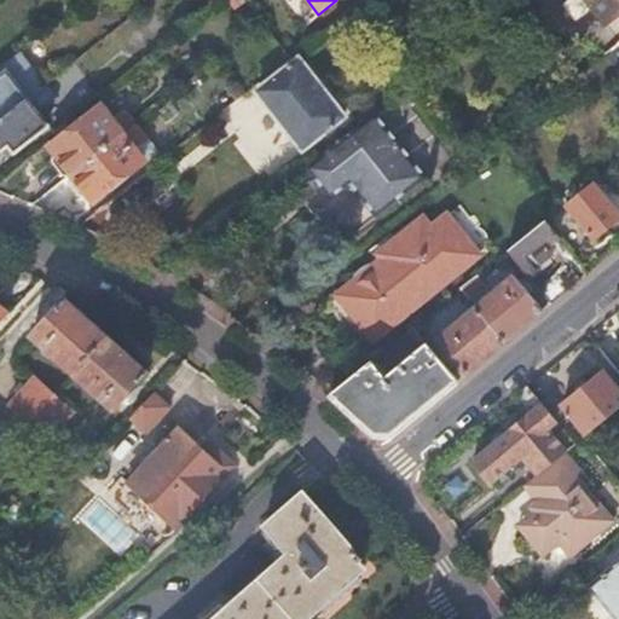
[(618,0),(588,0),(606,23),(618,11),(618,0)]
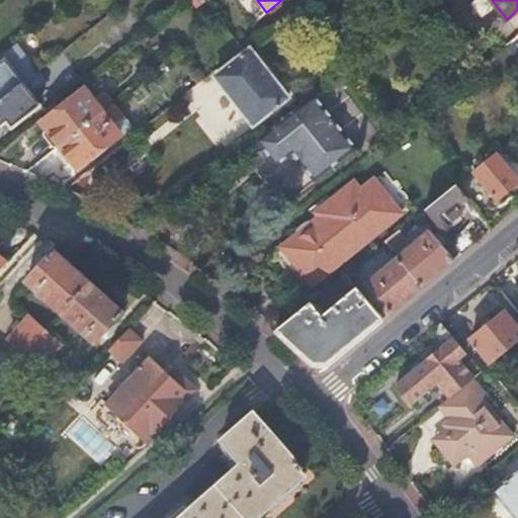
[(17,44),(0,56),(0,98),(22,81),(38,70),(17,44)]
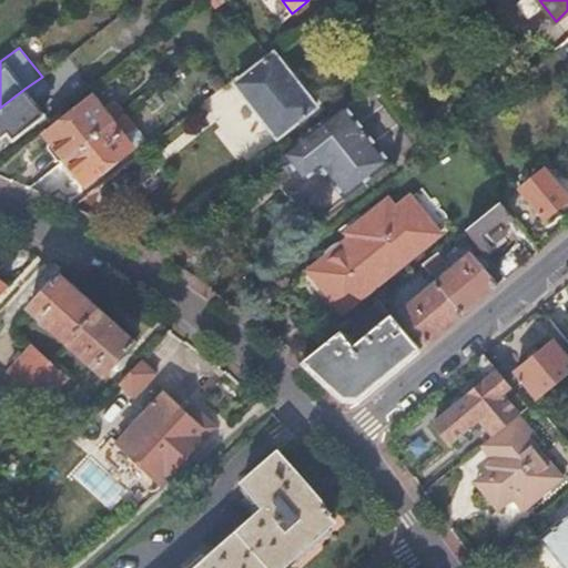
[(317,108),(275,53),(236,83),(246,95),(245,98),(262,120),(264,118),(279,137),(317,108)]
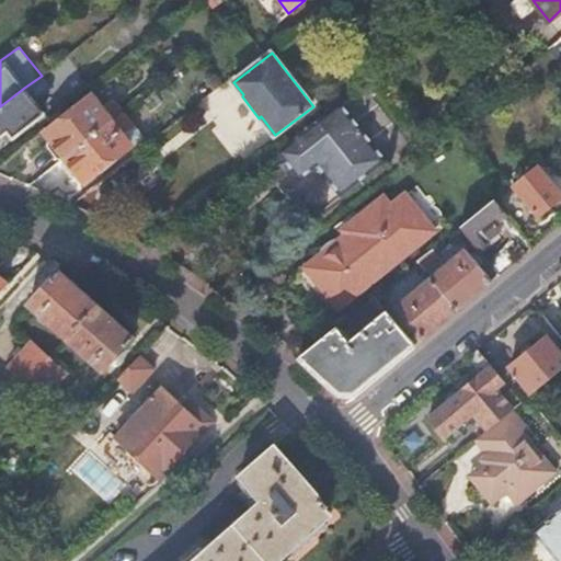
[(42,76),(24,88),(35,102),(52,89),(42,76)]
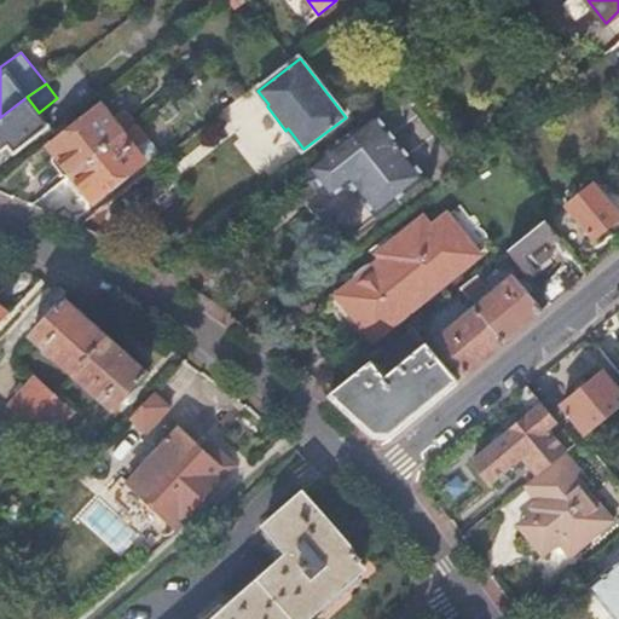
[(230,91),(212,105),(219,114),(237,99),(230,91)]
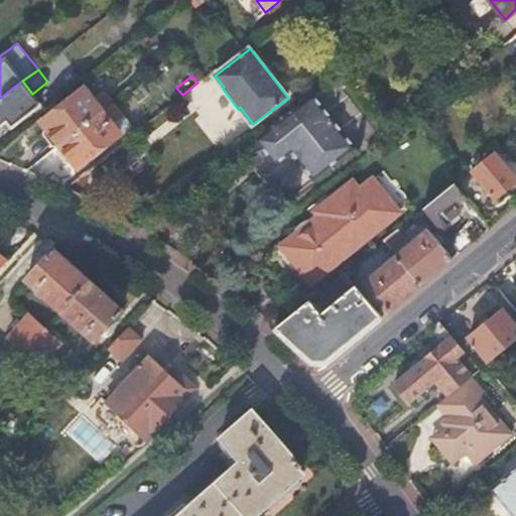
[(0,98),(0,124),(5,120),(11,127),(40,104),(32,94),(22,81),(0,98)]
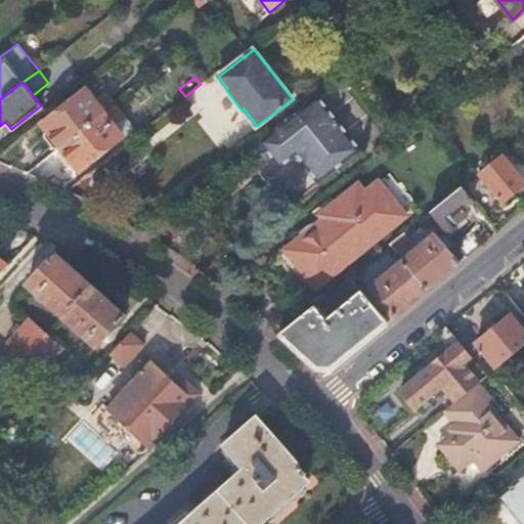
[(86,89),(58,111),(50,117),(43,124),(47,130),(45,138),(50,143),(57,143),(60,146),(100,115),(103,113),(111,107),(114,104),(104,94),(95,100),(86,89)]
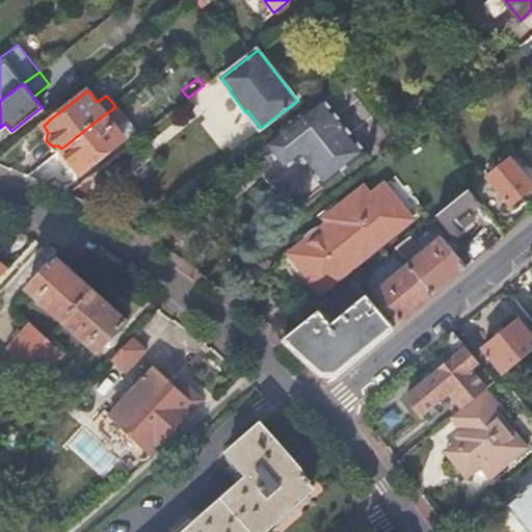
[(298,158),(322,186),(366,151),(322,97),(269,138),(262,143),(283,169),(298,158)]
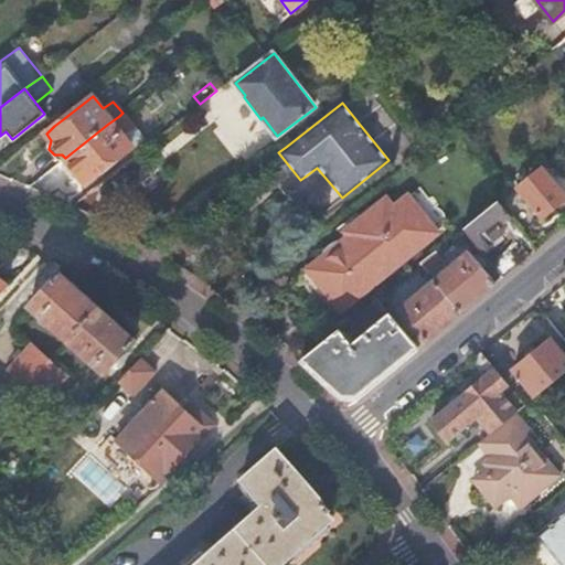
[(57,112),(49,119),(54,126),(63,119),(57,112)]
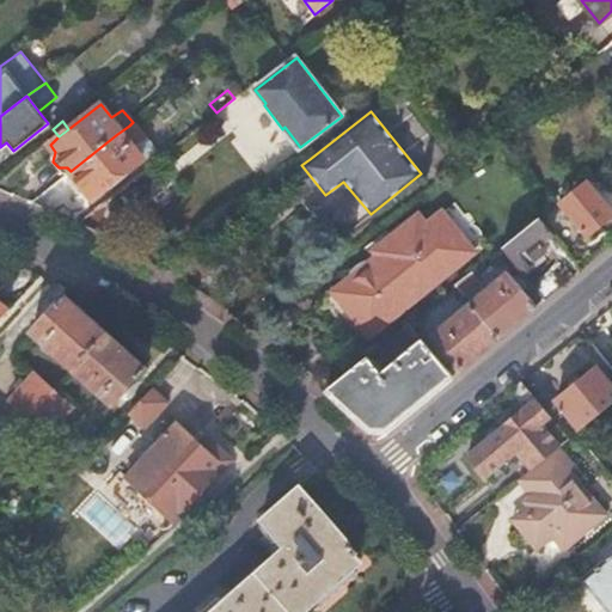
[(121,132),(117,134),(124,144),(128,140),(136,134),(129,126),(121,132)]
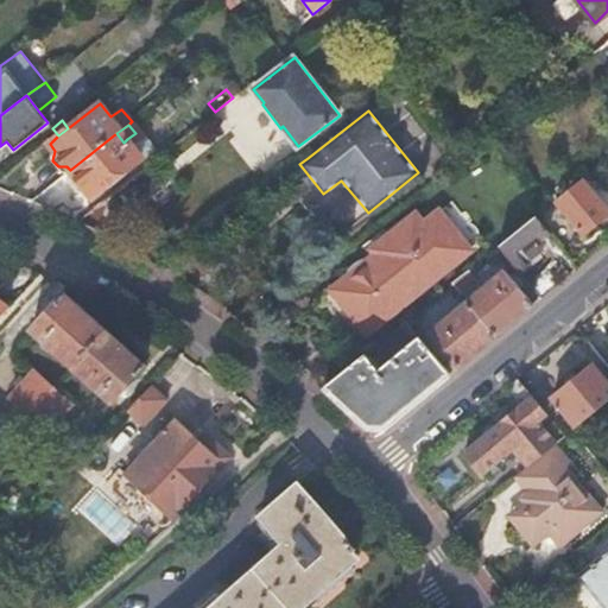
[(116,133),(70,170),(74,173),(69,182),(76,190),(84,189),(90,197),(141,157),(127,139),(124,143),(116,133)]
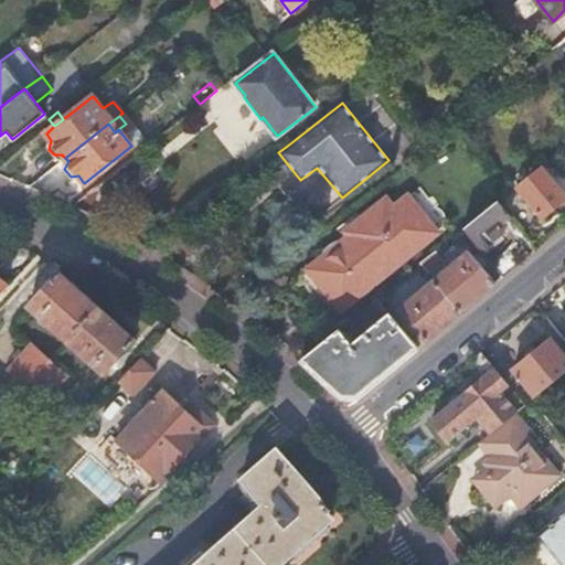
[(518,185),(543,216),(564,198),(564,194),(542,166),(518,185)]
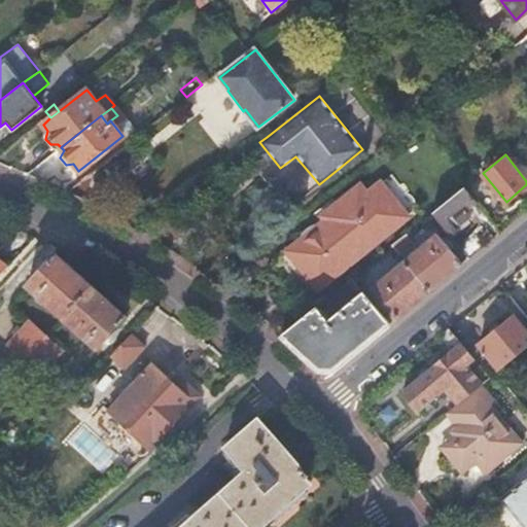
[(256,164),(206,202),(220,219),(225,214),(243,237),(280,208),(262,184),(269,179),(256,164)]
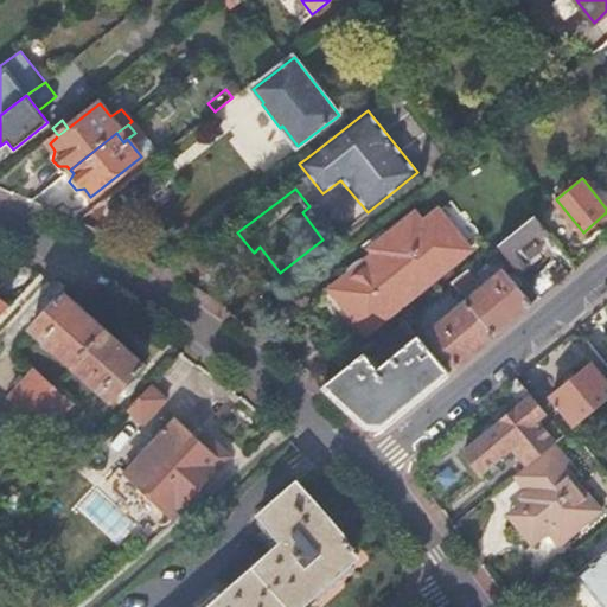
[(369,331),(470,249),(438,210),(422,224),(415,216),(390,235),(390,243),(333,287),(369,331)]
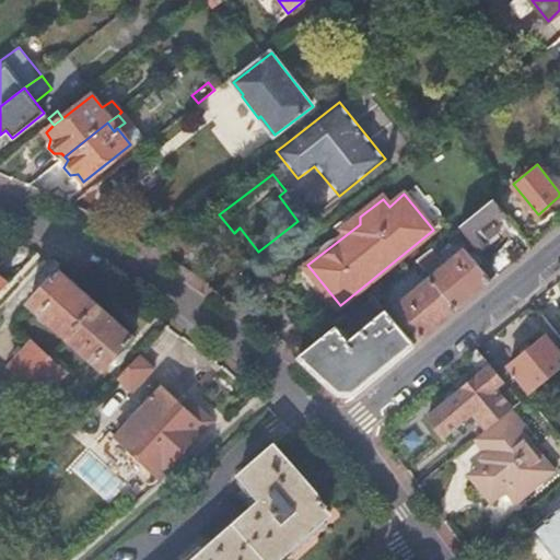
[(493,199),(459,225),(476,245),(498,229),(493,223),(505,213),(493,199)]
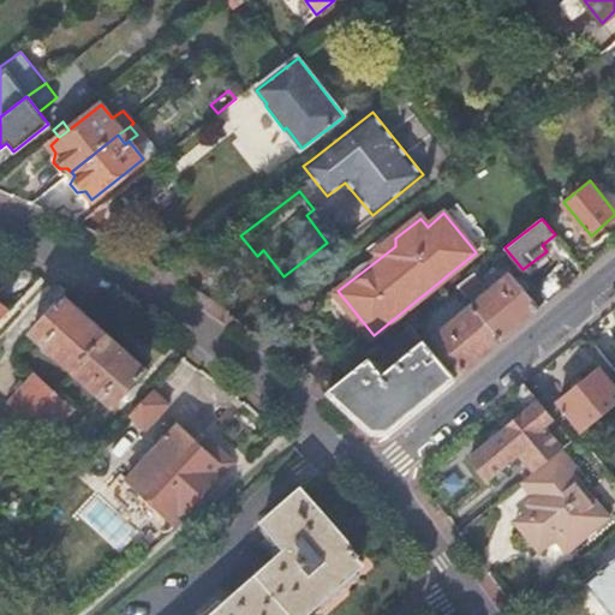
[(473,274),(459,285),(467,296),(482,285),(473,274)]
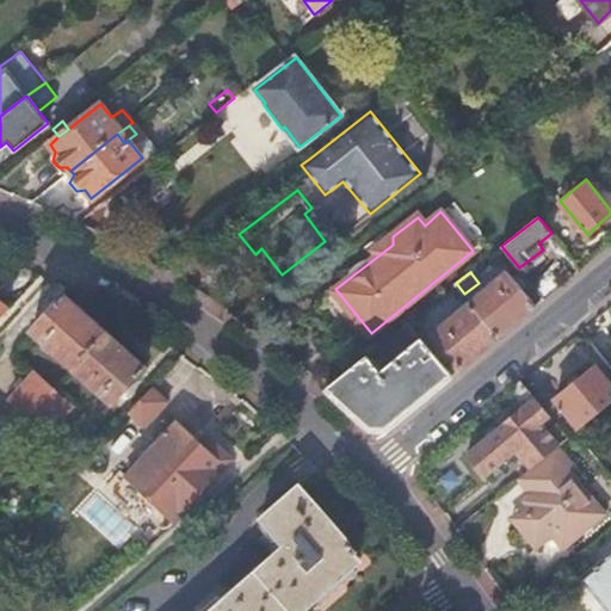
[(471,302),(499,337),(536,307),(512,276),(507,272),(471,302)]
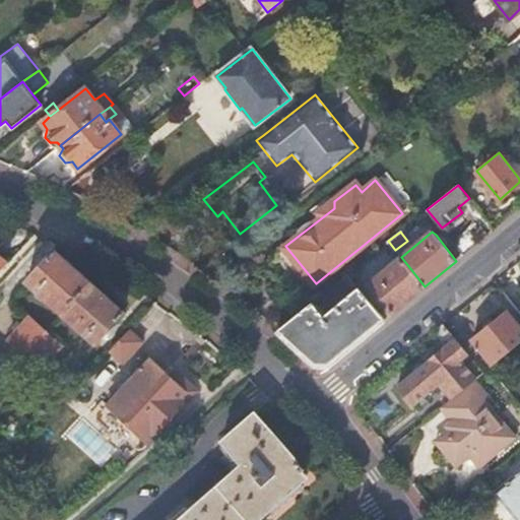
[(30,283),(63,313),(90,282),(58,254),(30,283)]
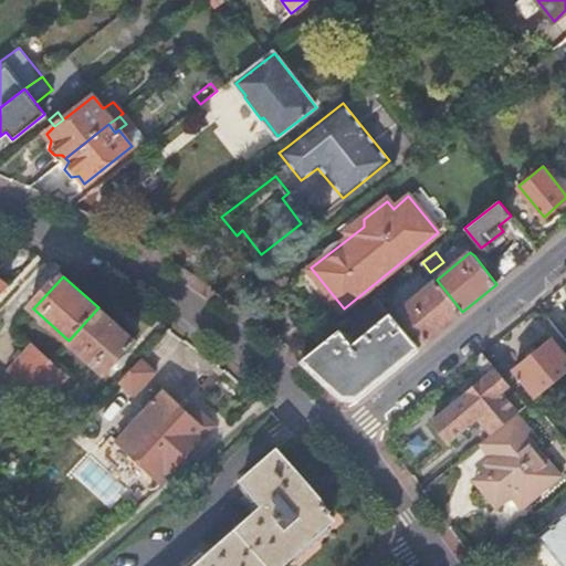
[(401,308),(428,341),(462,312),(437,280),(401,308)]
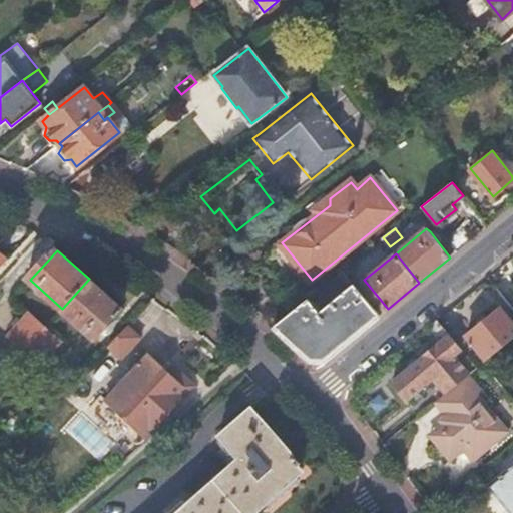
[(338,275),(348,287),(354,283),(343,270),(338,275)]
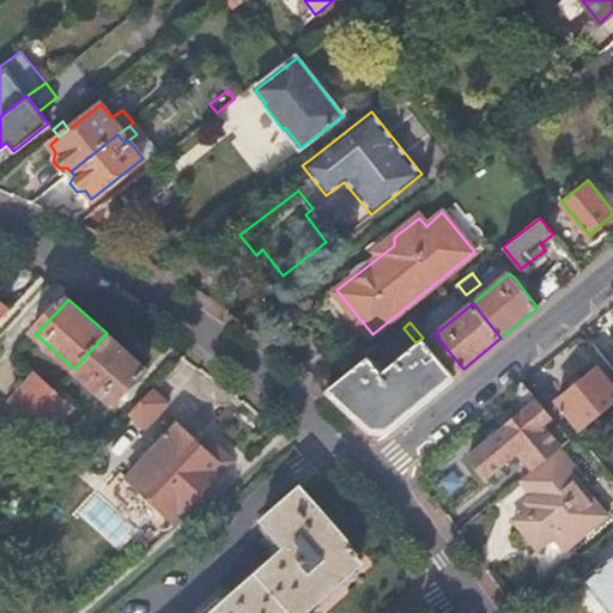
[(74,369),(114,405),(147,370),(107,333),(74,369)]
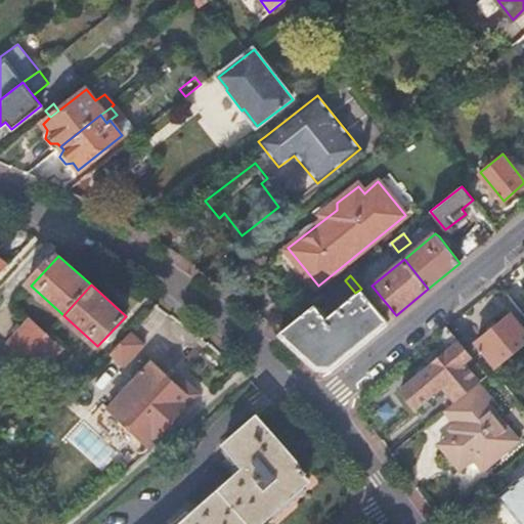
[(355,293),(326,316),(315,304),(280,332),(316,367),(333,367),(389,321),(361,289),(355,293)]
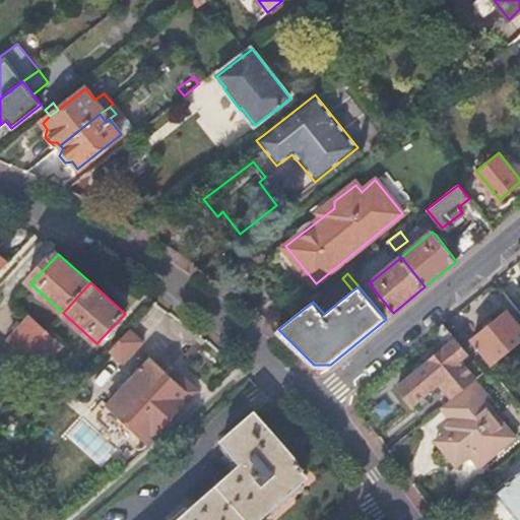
[(519,326),(507,311),(472,339),(494,365),(519,342),(519,339),(516,334),(519,330),(519,326)]
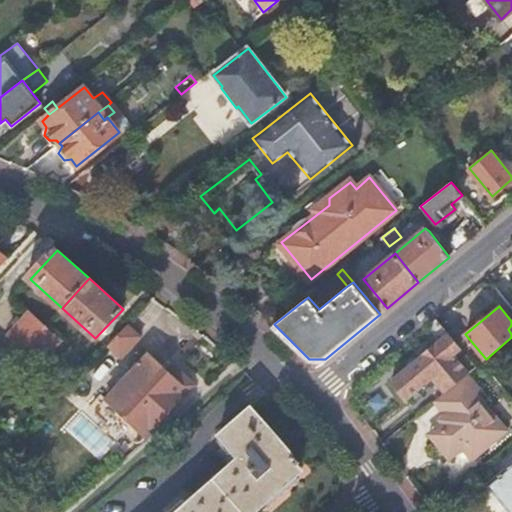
[(32,312),(0,345),(0,349),(13,362),(17,358),(46,326),(32,312)]
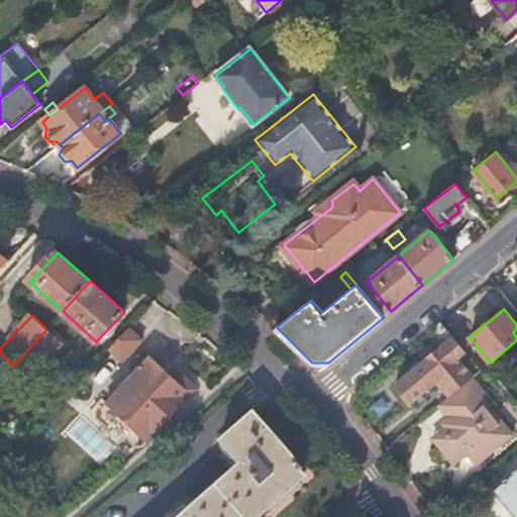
[(467,351),(442,322),(434,329),(446,344),(397,385),(412,402),(437,381),(450,396),(473,378),(474,377),(458,358),(467,351)]
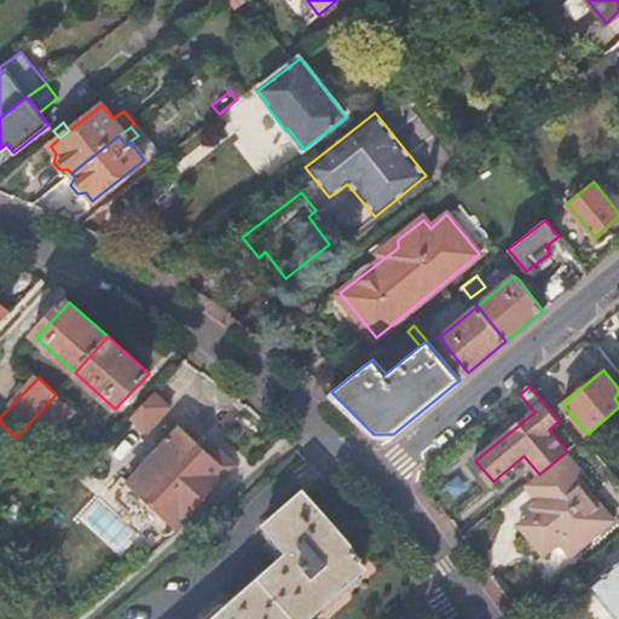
[(74,412),(56,394),(21,433),(25,437),(36,426),(50,439),(74,412)]
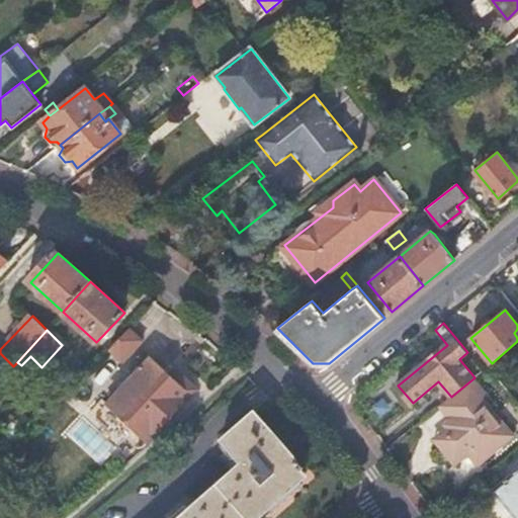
[(131,330),(110,351),(123,364),(144,342),(131,330)]
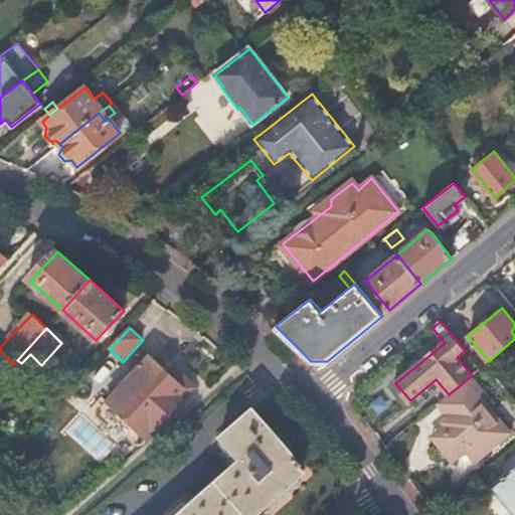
[(149,356),(106,401),(124,419),(115,428),(137,449),(194,389),(181,375),(175,380),(149,356)]
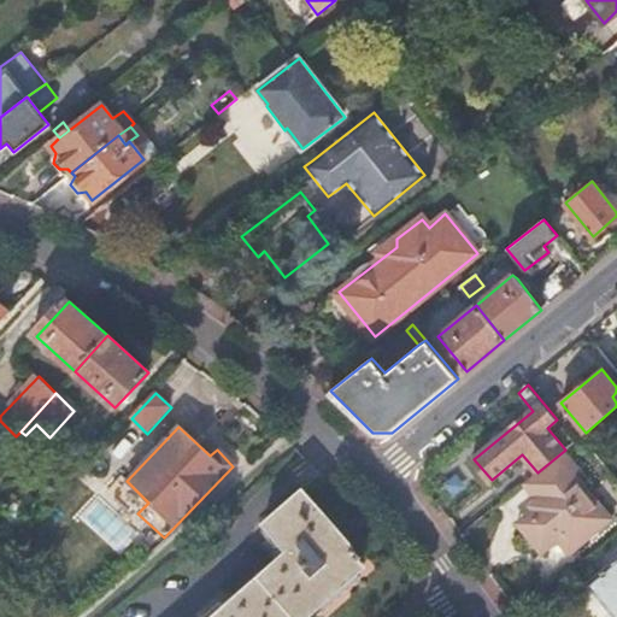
[(538,499),(532,505),(534,509),(539,515),(523,529),(541,553),(562,536),(574,551),(611,519),(573,471),(577,466),(564,451),(538,472),(527,481),(524,483),(538,499)]
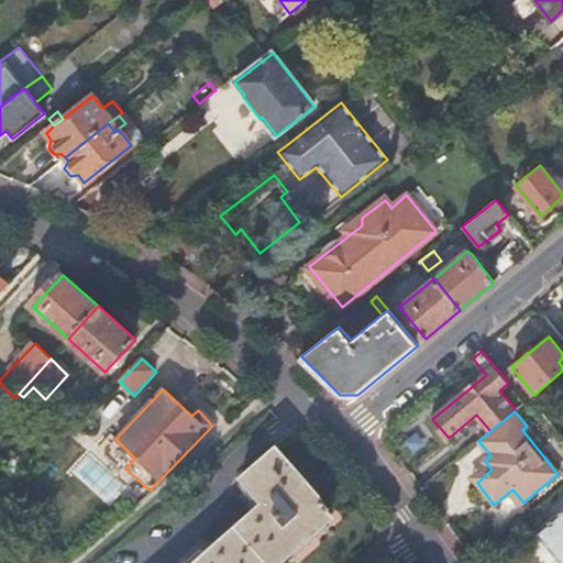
[(263,504),(195,562),(279,562),(331,518),(326,511),(329,509),(276,450),(241,479),(263,504)]
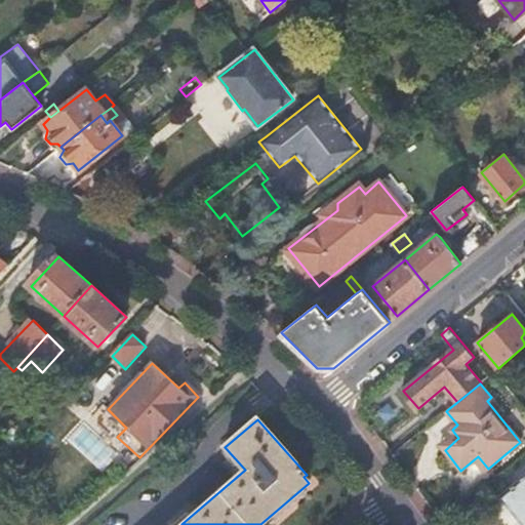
[(101,468),(115,450),(84,426),(70,442),(101,468)]
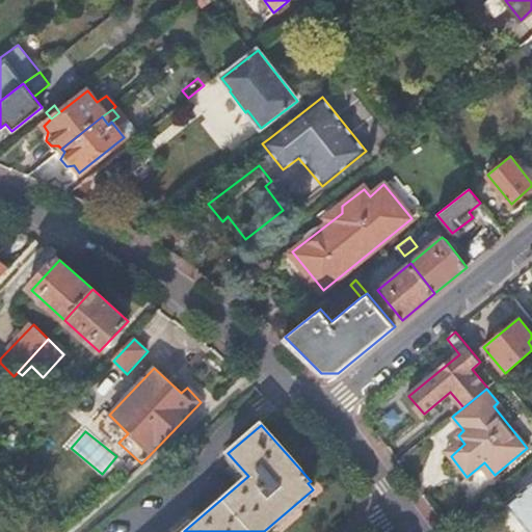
[(531,531),(531,481),(507,503),(529,531),(531,531)]
